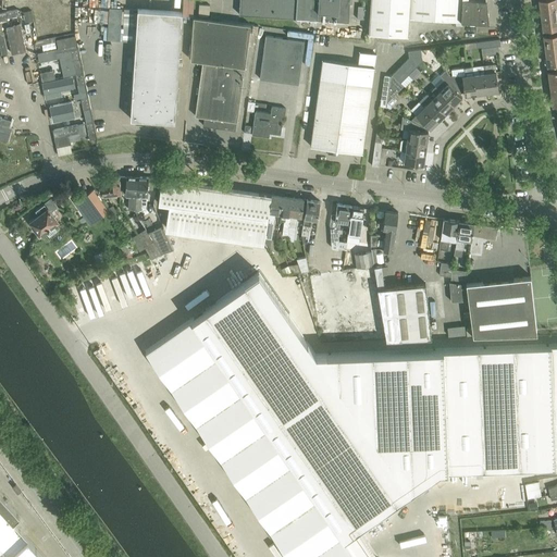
[(239,0),(238,14),(348,21),(349,0),(239,0)]
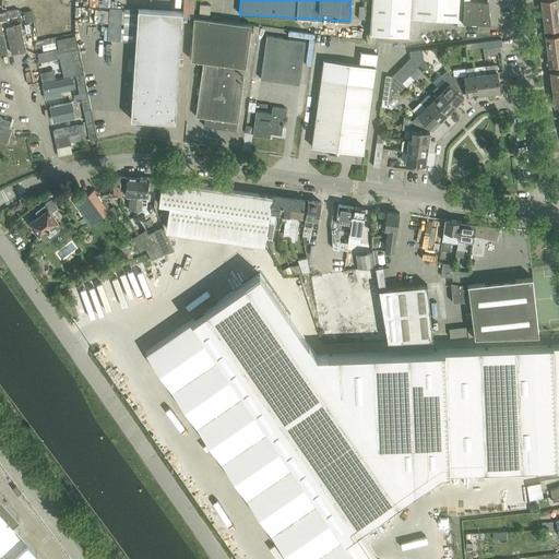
[(487,0),(371,0),(369,33),(408,35),(409,18),(462,21),(490,23),(487,0)]
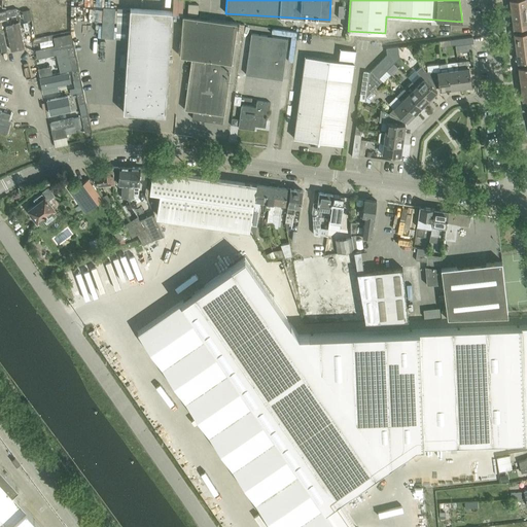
[(525,0),(507,0),(508,5),(511,5),(511,8),(526,6),(526,1),(525,0)]
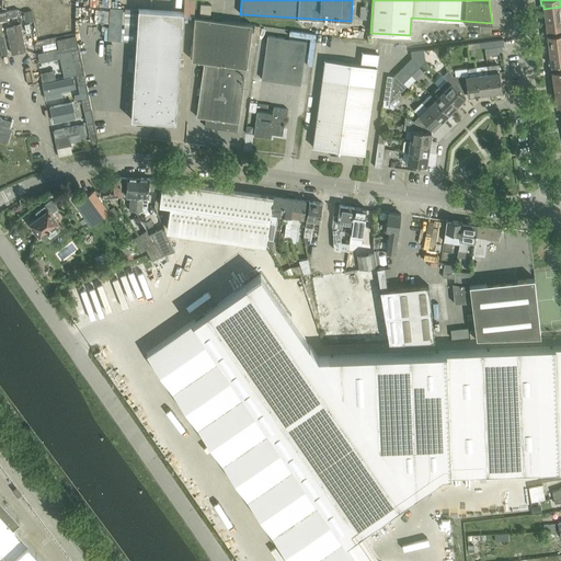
[(542,13),(544,20),(560,16),(560,7),(544,9),(545,13),(542,13)]
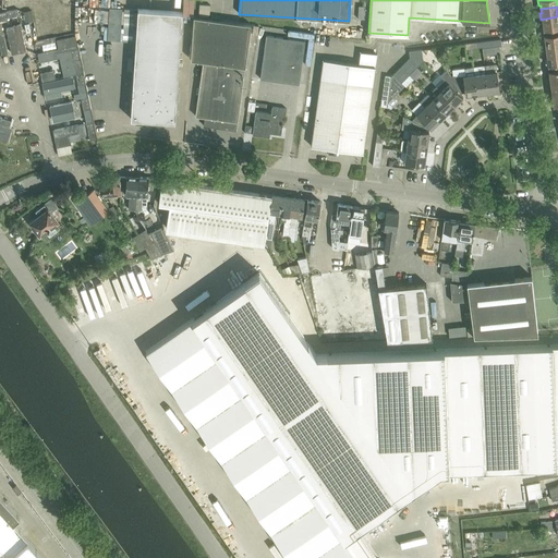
[(7,19),(19,15),(17,9),(5,12),(7,19)]
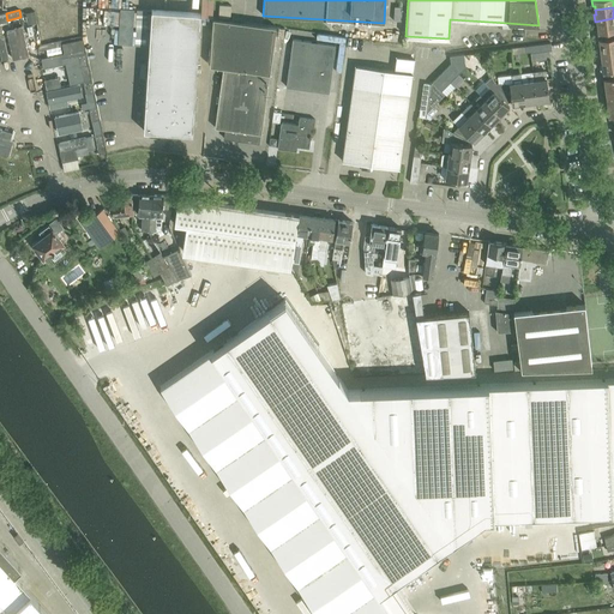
[(60,37),(60,23),(43,23),(43,10),(37,10),(37,36),(60,37)]
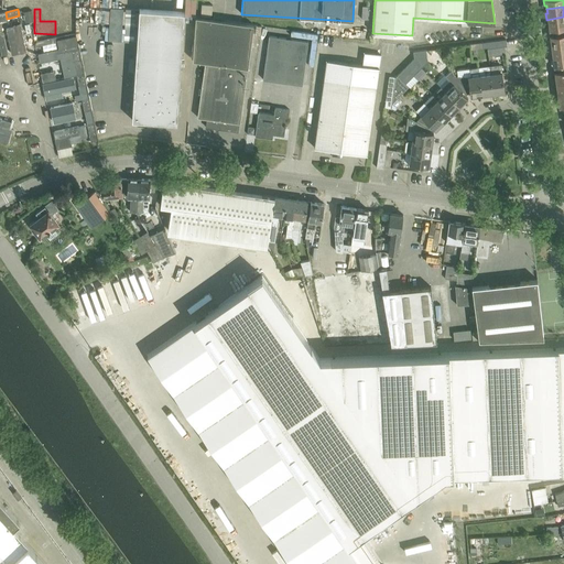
[(184,12),(139,9),(132,120),(154,121),(156,121),(164,121),(164,122),(166,122),(177,122),(184,12)]
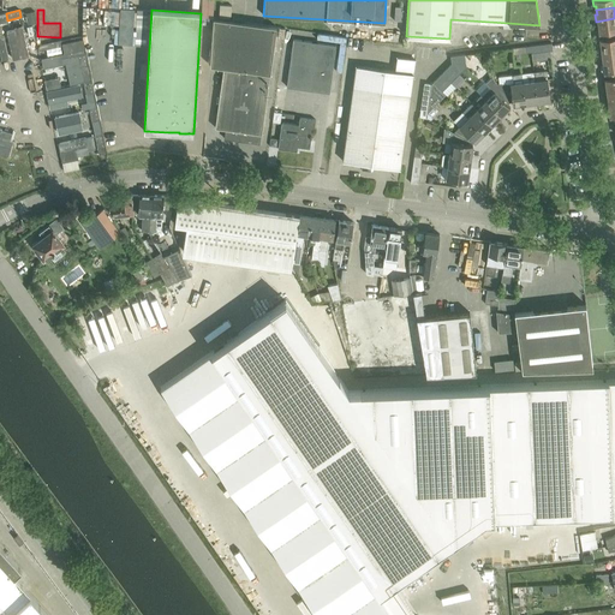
[(261,133),(262,133),(276,27),(216,18),(210,65),(224,67),(215,127),(225,129),(224,138),(234,139),(236,142),(239,141),(260,143),(261,133)]
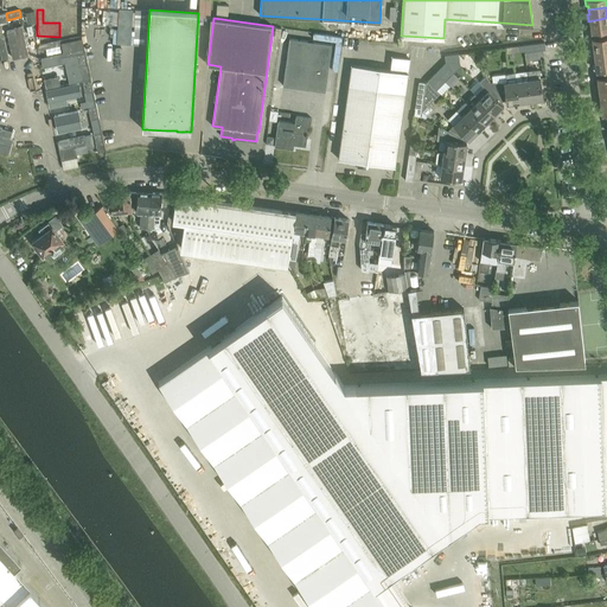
[(606,18),(588,21),(588,27),(590,27),(592,32),(606,30),(606,18)]
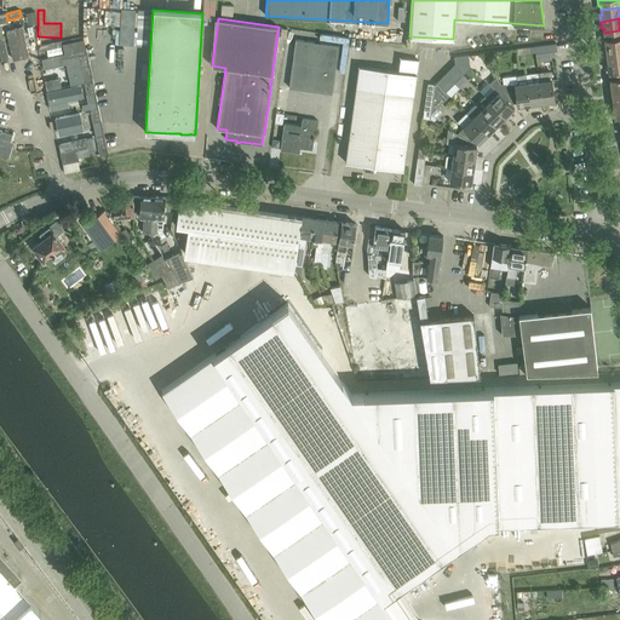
[(23,26),(15,28),(17,39),(10,41),(12,51),(19,50),(21,56),(29,53),(23,26)]
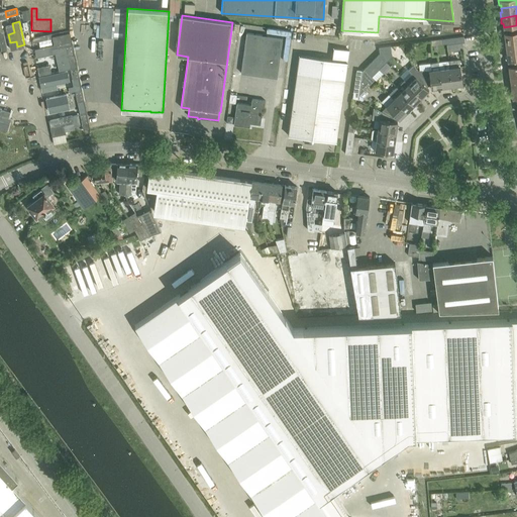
[(516,30),(504,32),(505,36),(503,36),(504,42),(516,40),(516,30)]
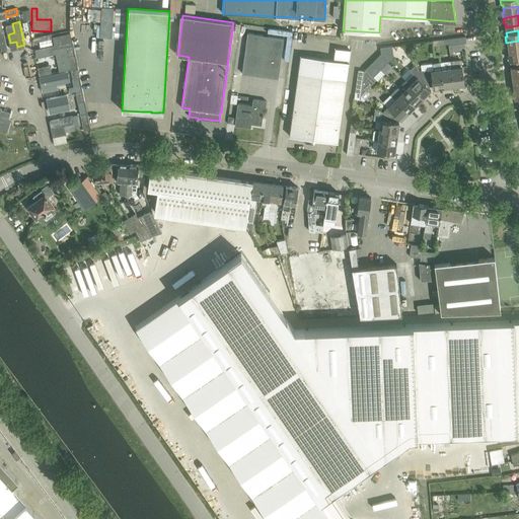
[(247,32),(241,73),(278,78),(284,38),(247,32)]
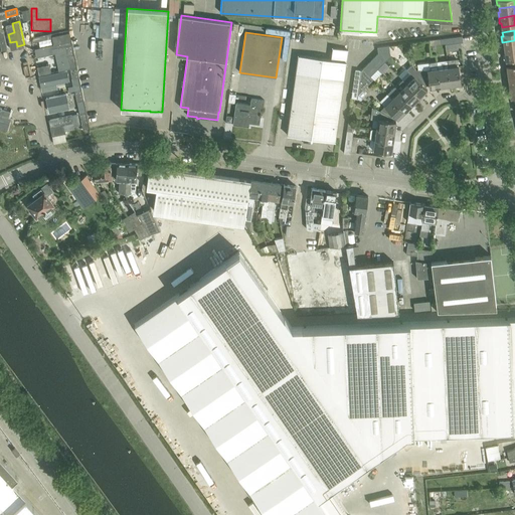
[(51,36),(53,45),(64,43),(70,41),(70,40),(68,33),(51,36)]
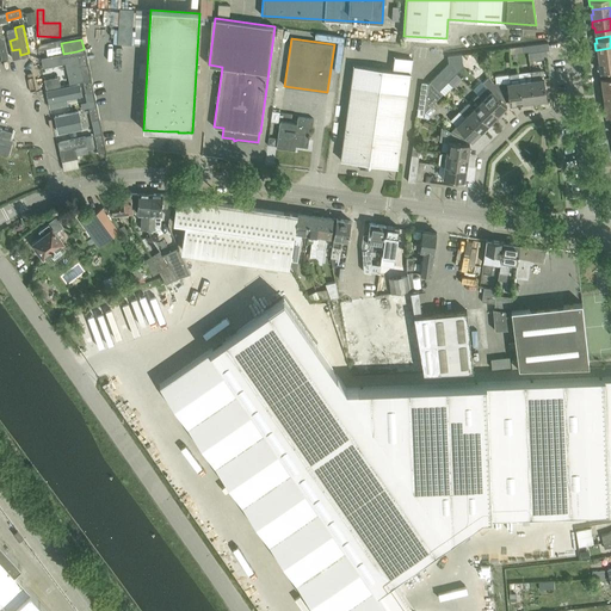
[(548,42),(514,47),(516,53),(528,51),(528,53),(549,49),(548,42)]
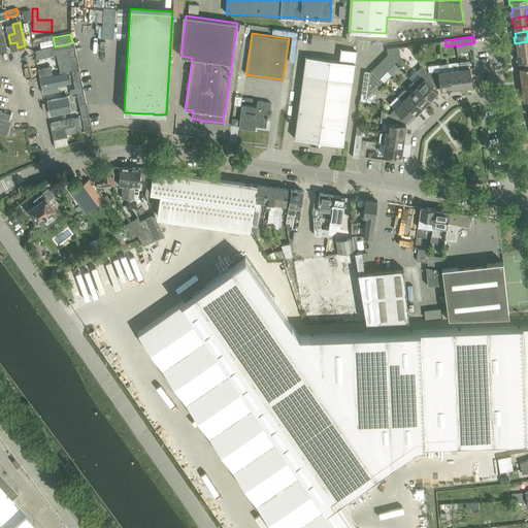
[(517,48),(518,52),(527,51),(527,41),(515,43),(515,48),(517,48)]
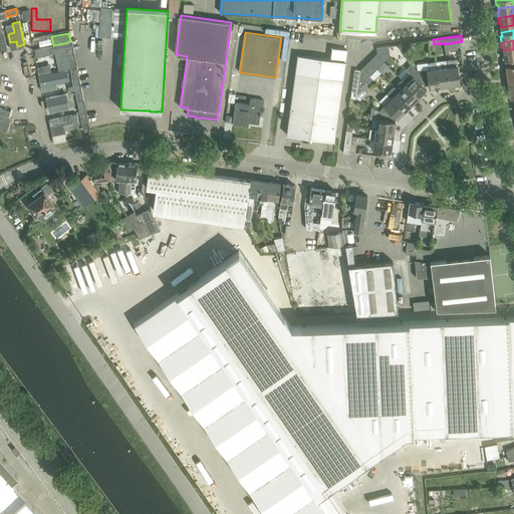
[(64,43),(67,56),(73,55),(70,41),(64,43)]
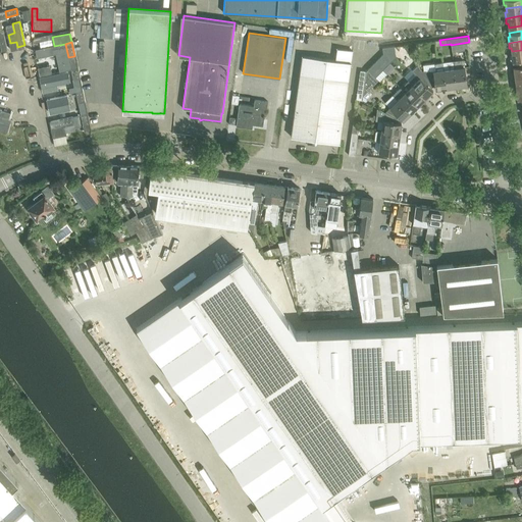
[(451,45),(452,51),(468,49),(467,43),(469,42),(451,45)]
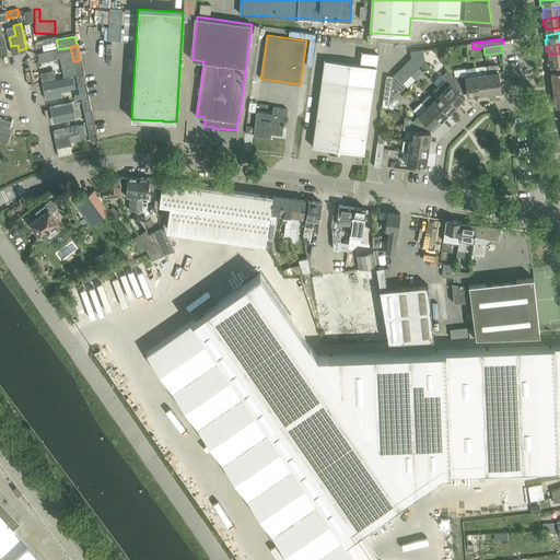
[(36,54),(38,62),(60,58),(63,76),(76,73),(70,47),(36,54)]
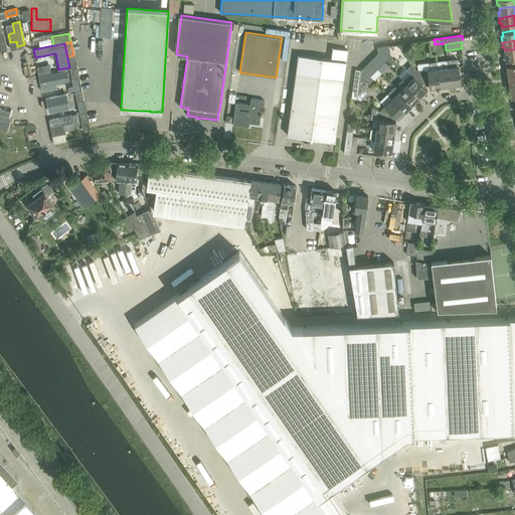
[(390,54),(388,45),(377,46),(378,52),(377,53),(384,60),(390,54)]
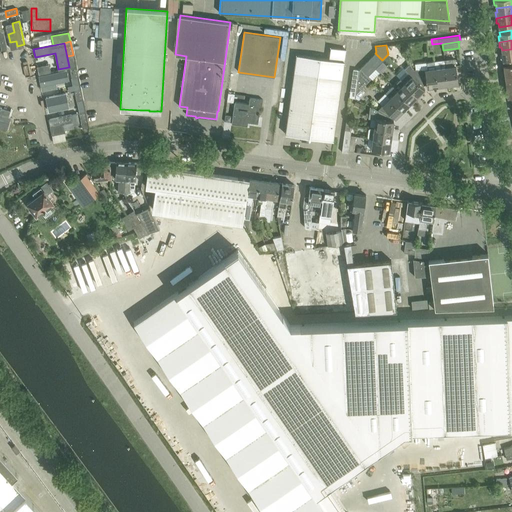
[(296,55),(285,134),(333,140),(333,137),(345,50),(331,48),(330,59),(296,55)]
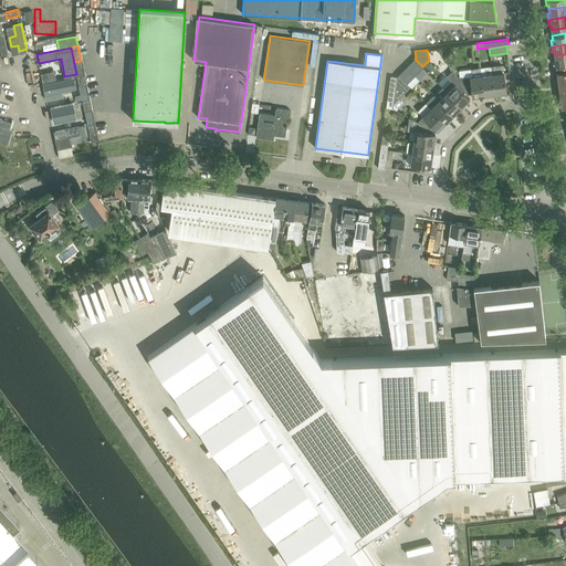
[(565,54),(555,55),(555,60),(553,60),(554,66),(565,64),(565,54)]
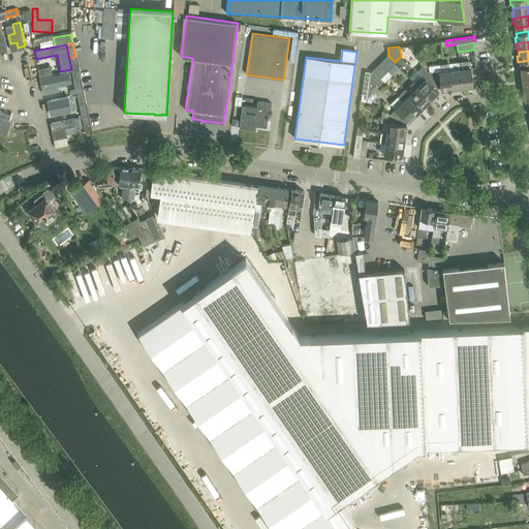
[(387,55),(380,62),(386,69),(395,62),(387,55)]
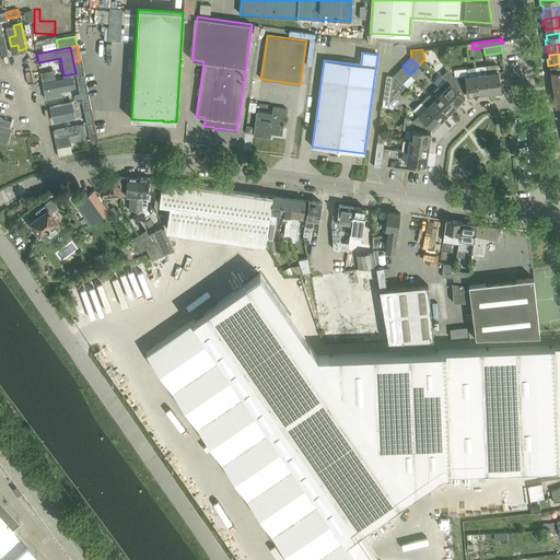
[(81,65),(80,60),(73,61),(77,74),(83,73),(81,65)]
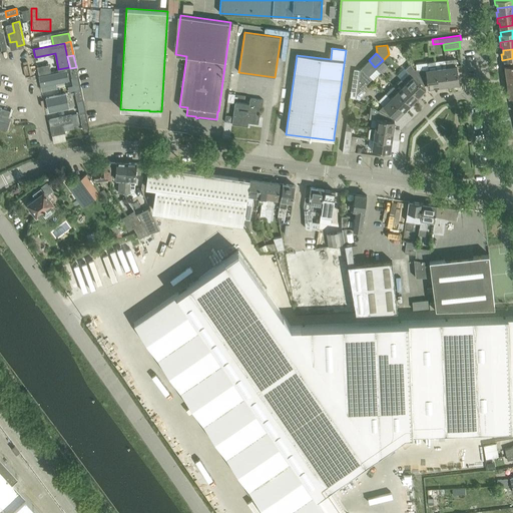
[(448,84),(459,83),(456,59),(445,61),(448,84)]
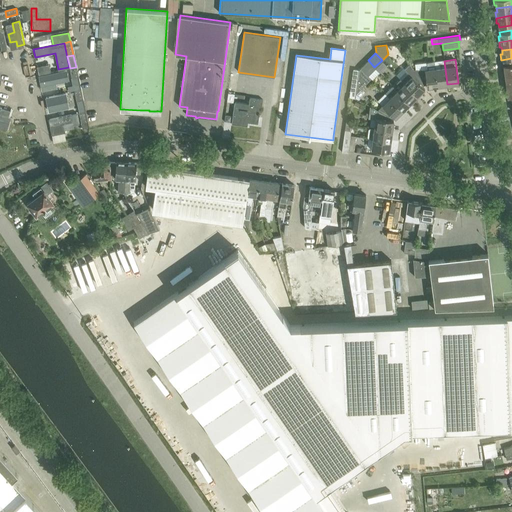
[(367,75),(374,67),(368,60),(360,67),(367,75)]
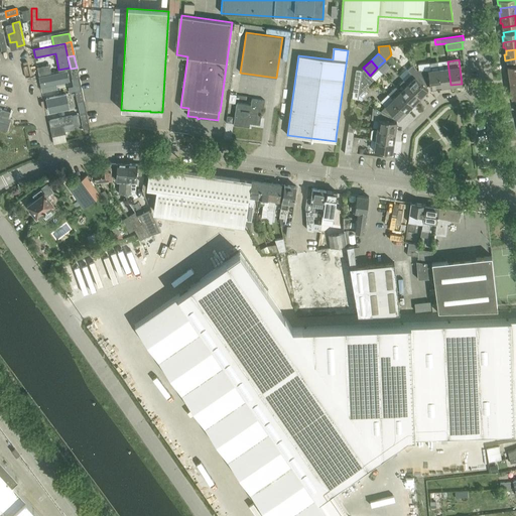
[(447,61),(437,62),(440,87),(450,85),(447,61)]
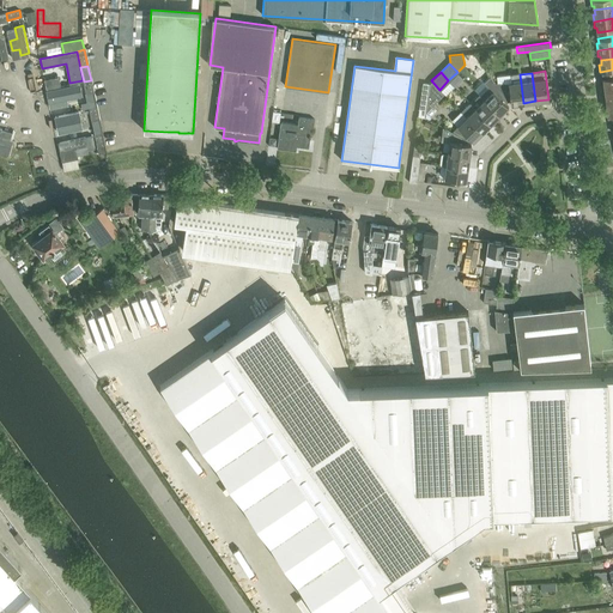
[(509,83),(495,83),(508,101),(510,101),(511,104),(523,103),(520,74),(511,76),(513,83),(509,83)]
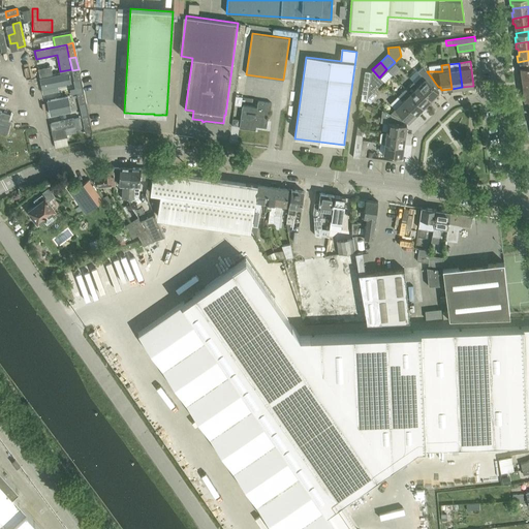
[(528,65),(519,67),(519,73),(521,73),(522,76),(528,75),(528,65)]
